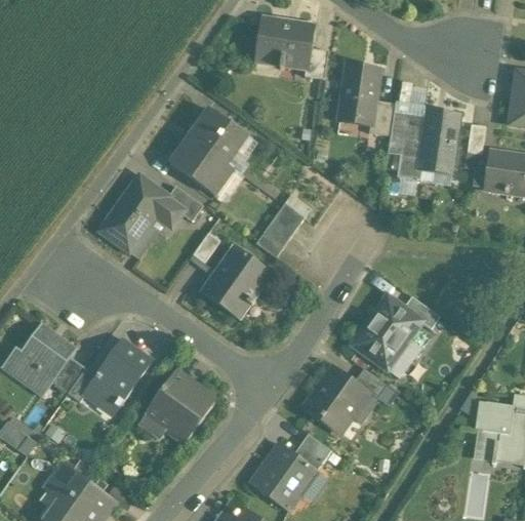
[(314,28),(258,19),(258,21),(267,23),(266,30),(261,57),(281,59),(280,67),(284,68),(285,61),(307,64),(309,64),(311,47),(314,28)]
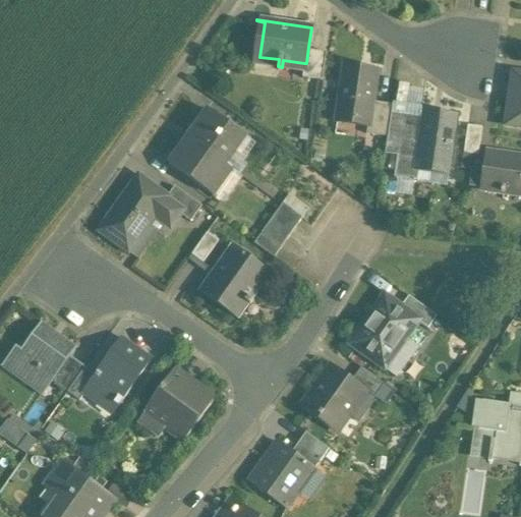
[(327,49),(308,47),(306,63),(304,63),(302,74),(323,77),(327,49)]
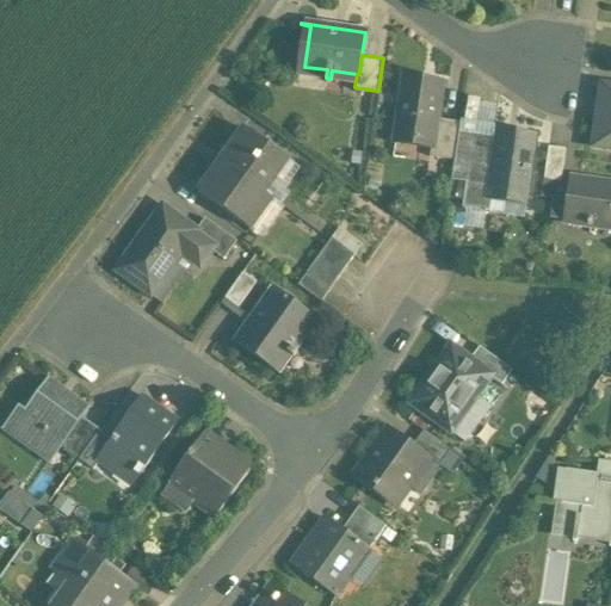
[(431,84),(406,80),(407,74),(405,73),(395,134),(432,140),(433,140),(437,116),(443,79),(432,78),(431,84)]
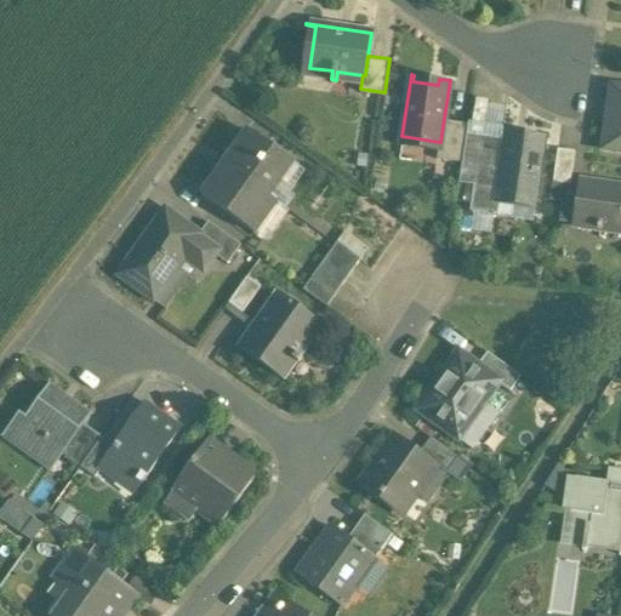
[(620,84),(611,83),(603,144),(620,147),(620,84)]
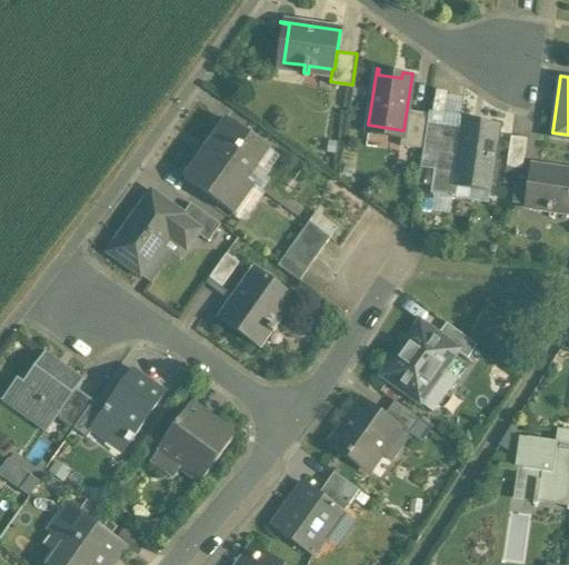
[(429,111),(407,108),(403,130),(402,130),(400,142),(423,146),(428,120),(429,111)]
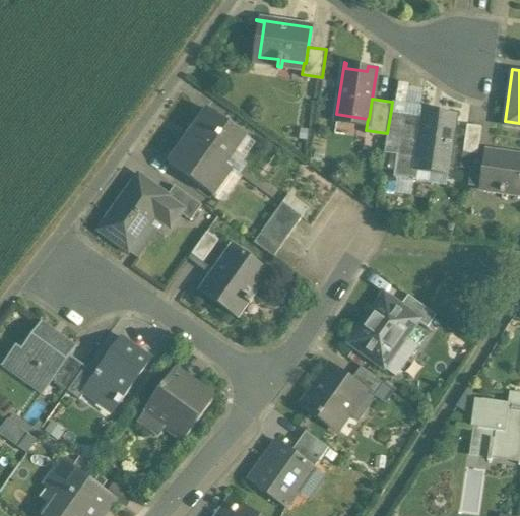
[(242,131),(208,107),(188,135),(221,159),(242,131)]
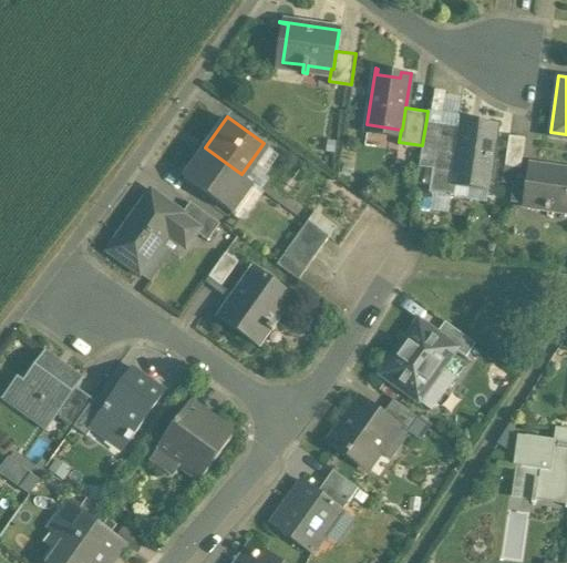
[(426,120),(422,145),(420,164),(434,166),(436,149),(457,152),(461,125),(426,120)]
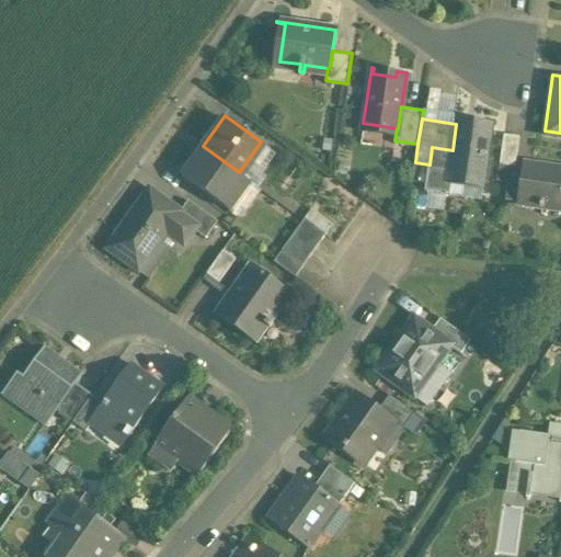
[(492,125),(457,121),(456,124),(453,150),(454,150),(450,175),(483,181),(492,125)]
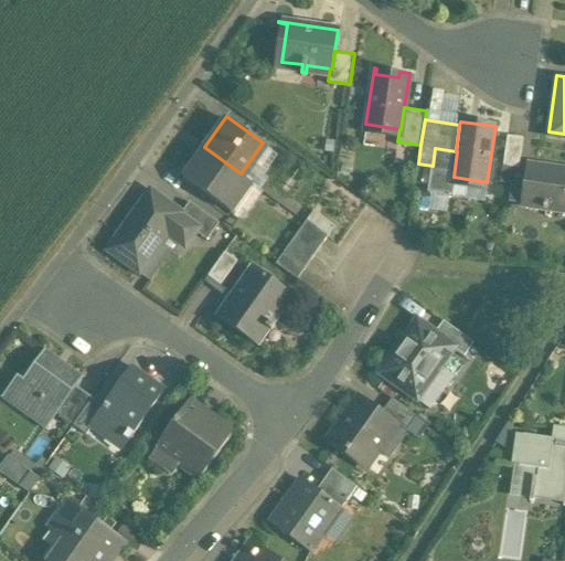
[(523,135),(508,133),(503,162),(519,165),(523,135)]
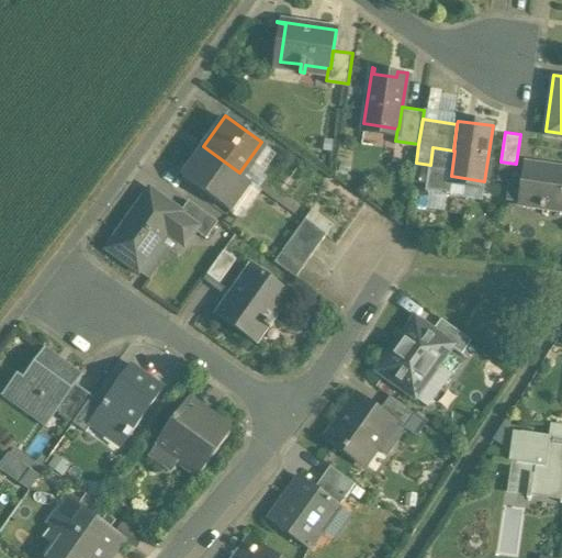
[(239,173),(203,146),(182,175),(229,208),(250,179),(239,173)]
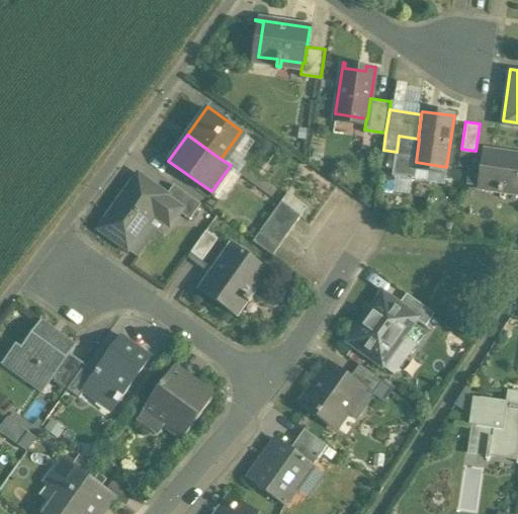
[(517,154),(485,149),(481,184),(482,184),(482,182),(497,184),(496,190),(501,191),(502,187),(517,189),(517,154)]
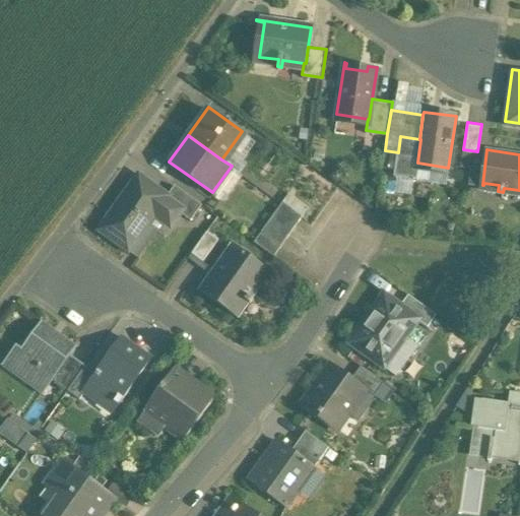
[(448,168),(417,163),(415,177),(446,181),(448,168)]
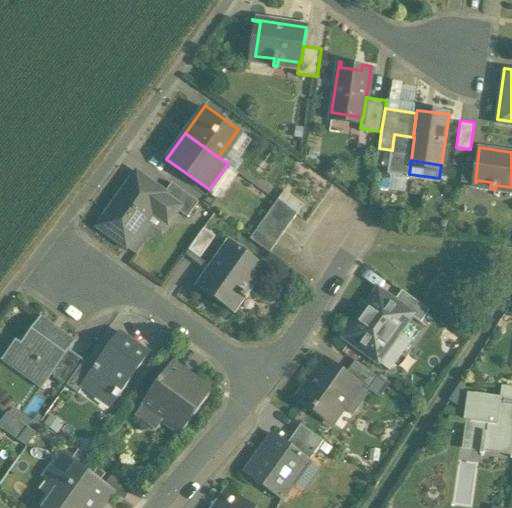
[(238,171),(228,163),(209,189),(219,197),(238,171)]
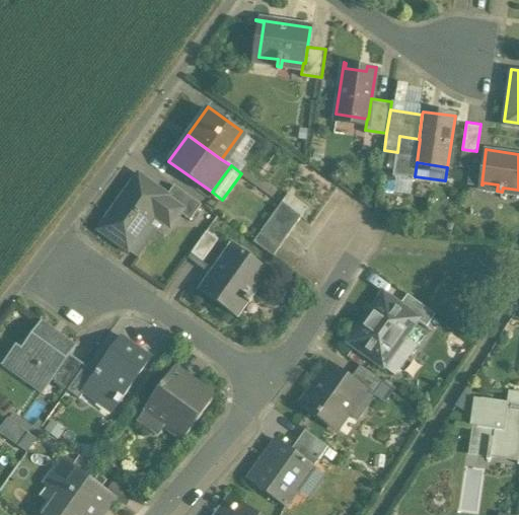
[(138,171),(106,216),(133,234),(134,232),(144,219),(146,220),(152,212),(170,225),(180,211),(183,207),(166,195),(167,193),(138,171)]
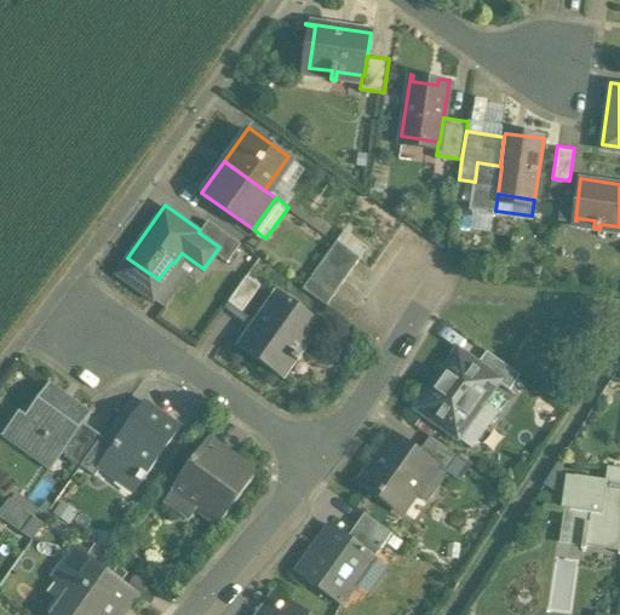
[(241,241),(208,218),(200,230),(199,233),(219,247),(216,252),(228,260),(241,241)]
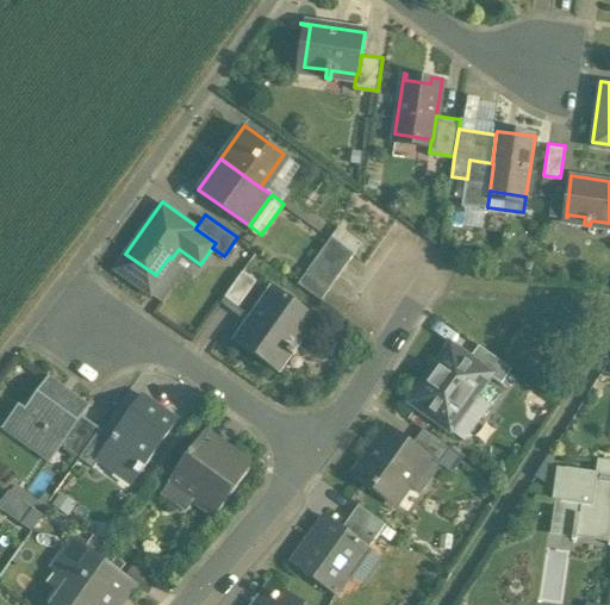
[(343,243),(354,251),(362,241),(338,224),(331,235),(343,243)]
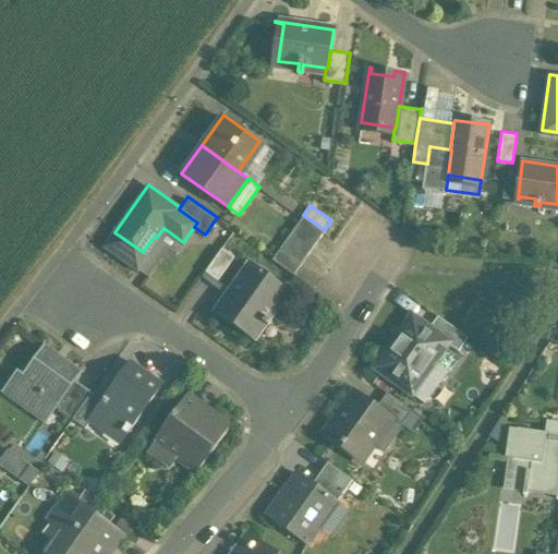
[(314,223),(303,215),(295,226),(316,241),(324,230),(314,223)]
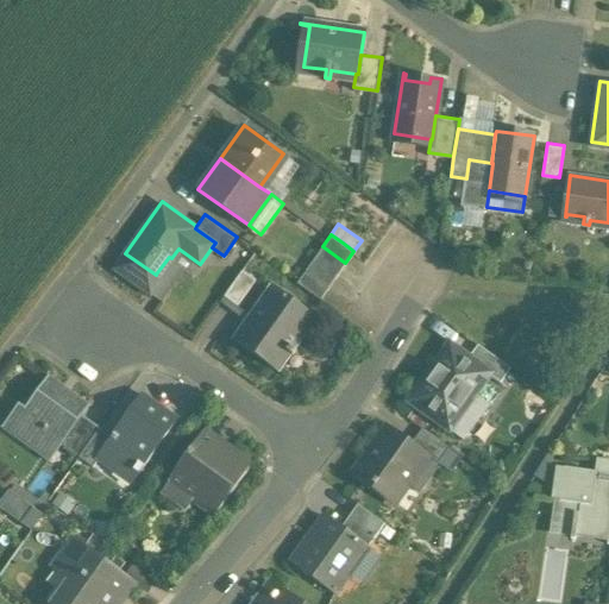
[(345,263),(322,246),(314,258),(337,274),(345,263)]
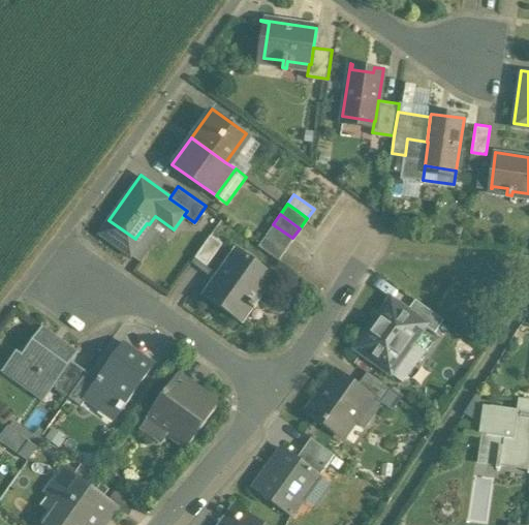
[(135,239),(109,220),(100,232),(131,253),(141,240),(136,237),(135,239)]
